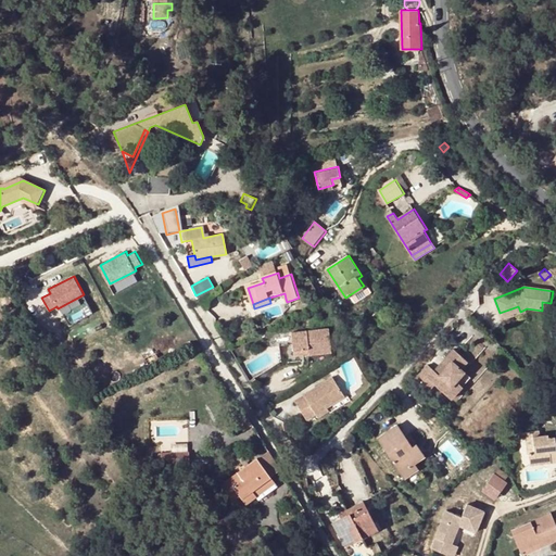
[(518,306),(500,313),(502,318),(520,312),(518,306)]
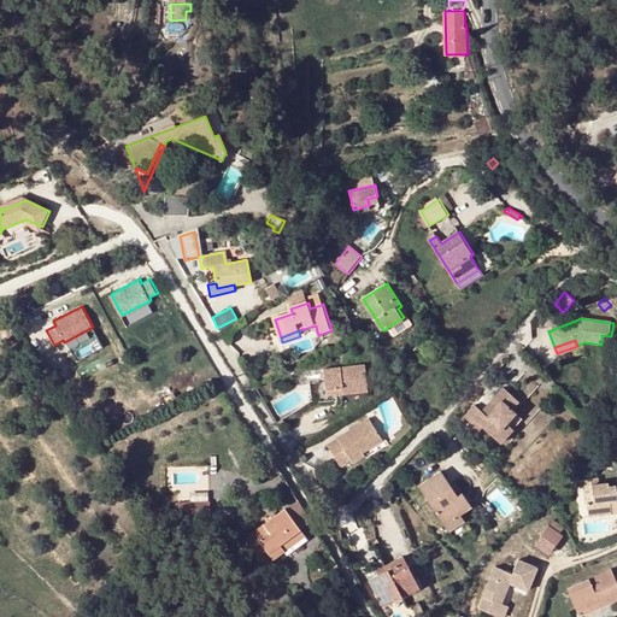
[(366,366),(324,370),(327,388),(344,387),(344,393),(344,395),(369,393),(366,366)]
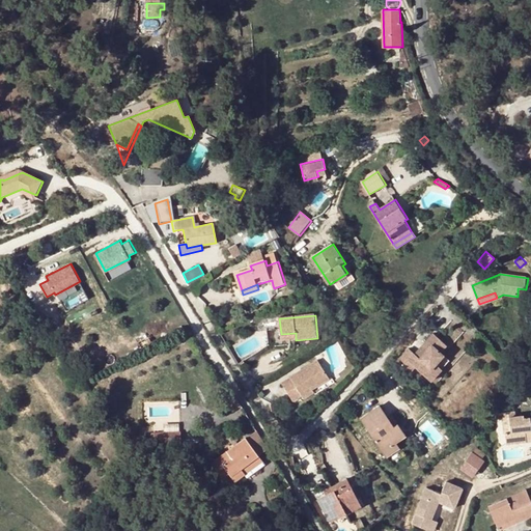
[(409,348),(397,362),(409,374),(414,368),(418,371),(423,365),(430,371),(444,357),(441,354),(447,346),(434,334),(421,347),(423,350),(417,357),(415,355),(409,348)]
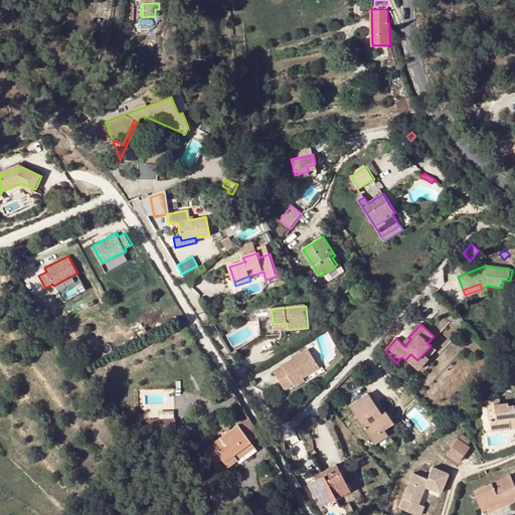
[(408,337),(402,344),(404,346),(410,339),(408,337)]
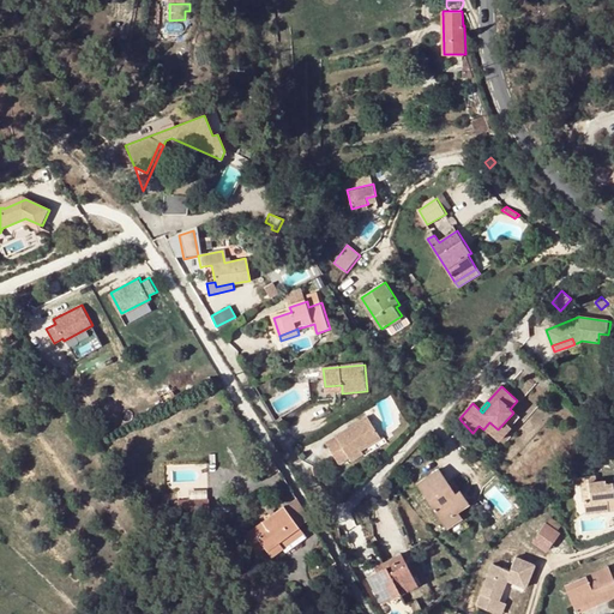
[(489,422),(483,429),(499,444),(521,419),(513,413),(498,429),(489,422)]
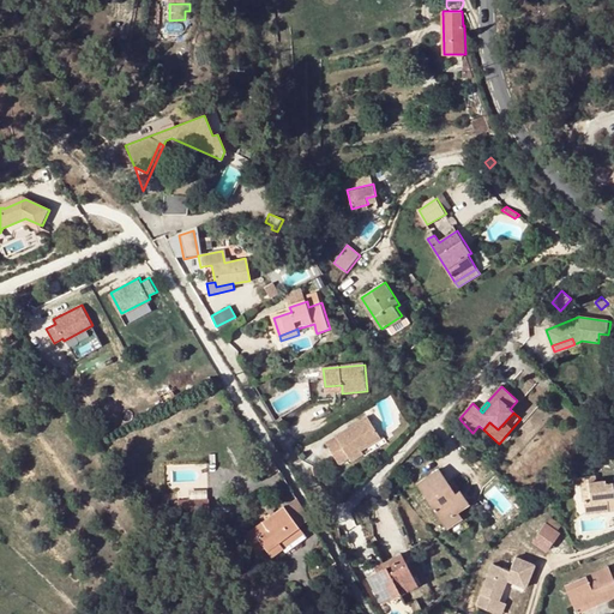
[(350,458),(363,451),(381,439),(369,419),(327,444),(339,464),(350,458)]
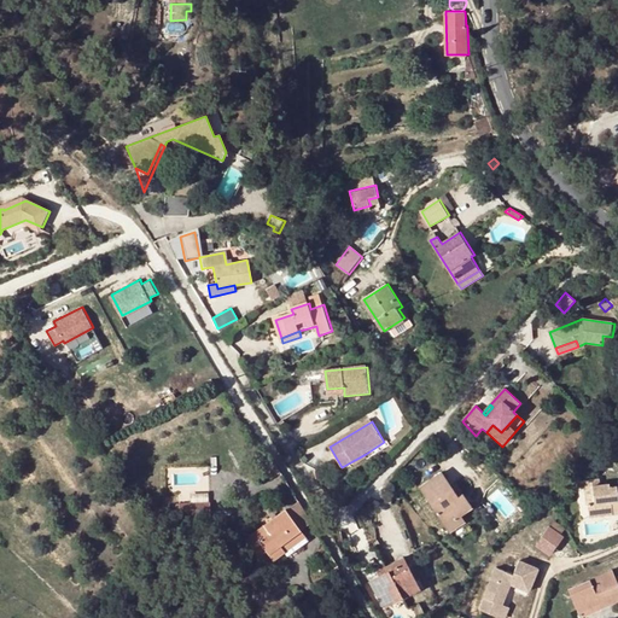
[(366,454),(353,461),(355,466),(368,459),(366,454)]
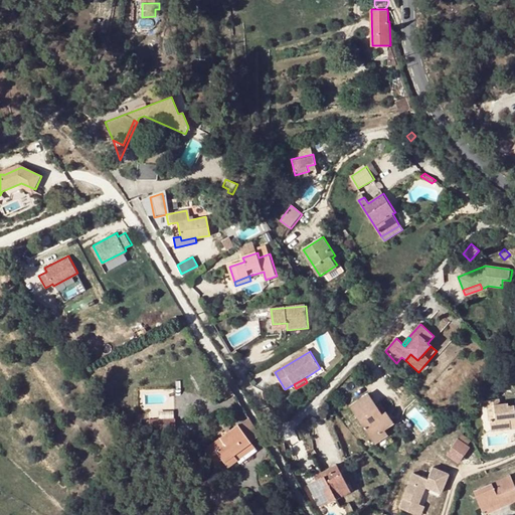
[(225,379),(218,383),(227,398),(234,394),(225,379)]
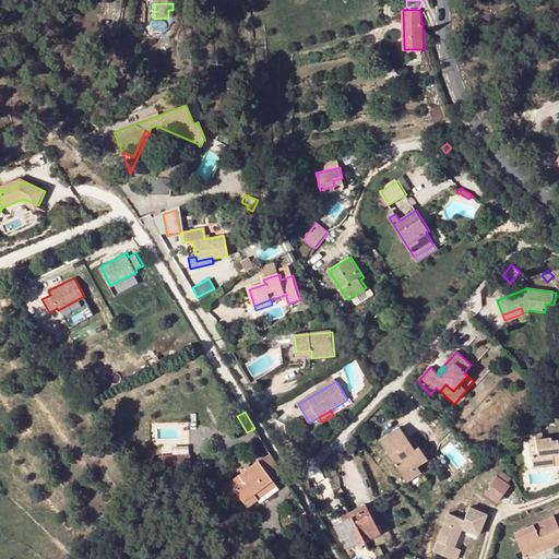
[(381,442),(402,473),(411,467),(413,468),(418,465),(428,459),(420,447),(416,450),(413,452),(408,445),(413,443),(402,427),(381,442)]
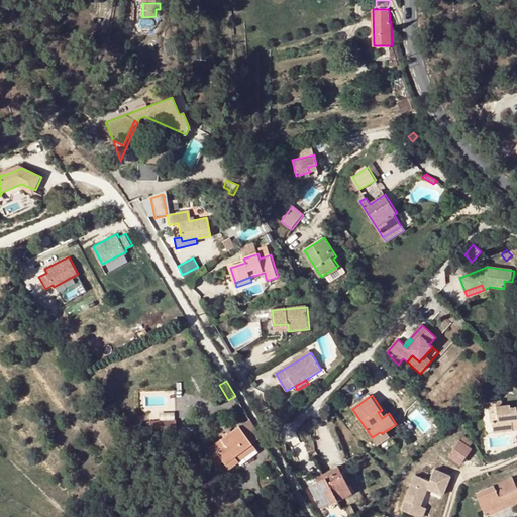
[(516,407),(511,408),(511,406),(503,406),(502,401),(492,402),(492,408),(497,407),(499,422),(494,423),(495,432),(514,430),(513,421),(516,420),(516,407)]
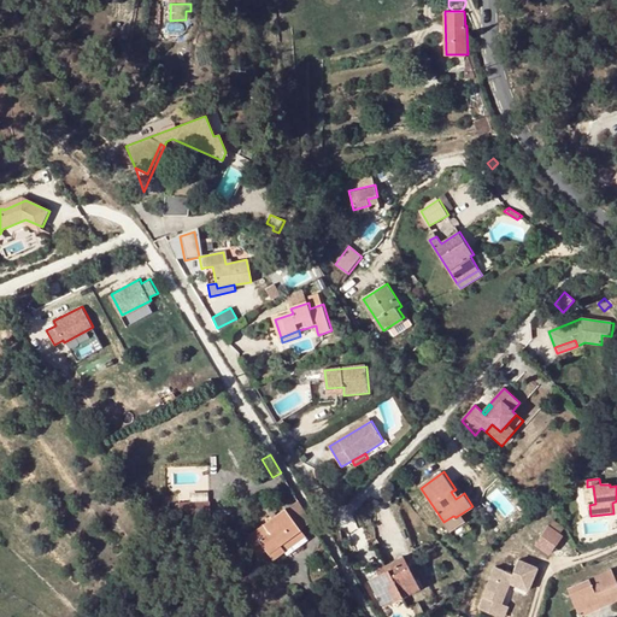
[(298,500),(287,510),(300,529),(311,522),(298,500)]
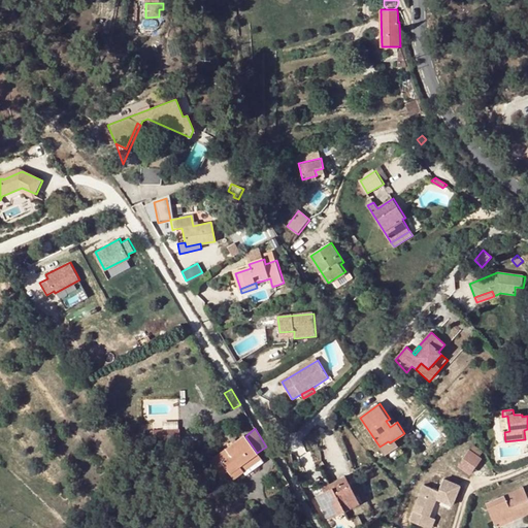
[(163,429),(155,430),(156,441),(163,441),(163,448),(177,447),(176,440),(179,440),(179,429),(163,429)]
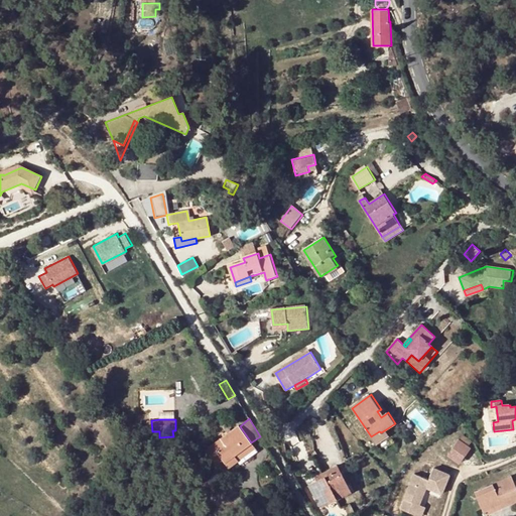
[(227,421),(221,424),(225,431),(231,427),(227,421)]
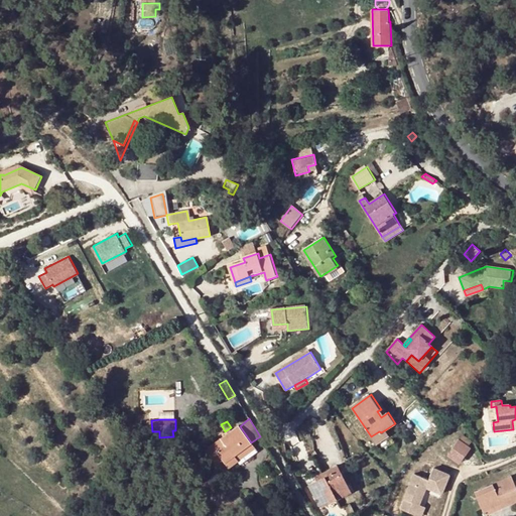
[(240,426),(205,450),(215,465),(223,459),(228,467),(238,460),(234,455),(251,442),(240,426)]
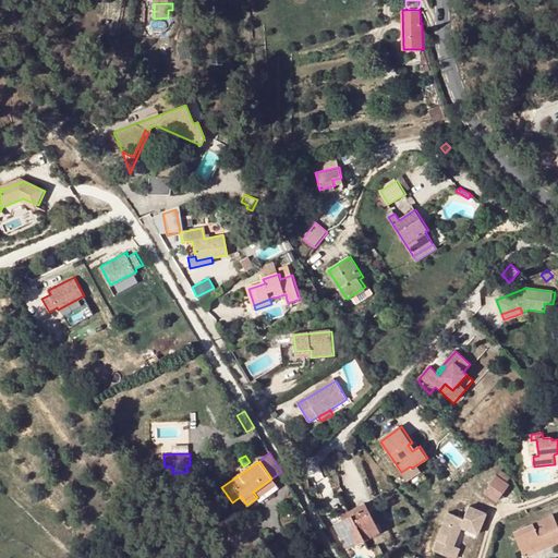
[(410,466),(401,472),(408,481),(422,471),(417,464),(412,468),(410,466)]
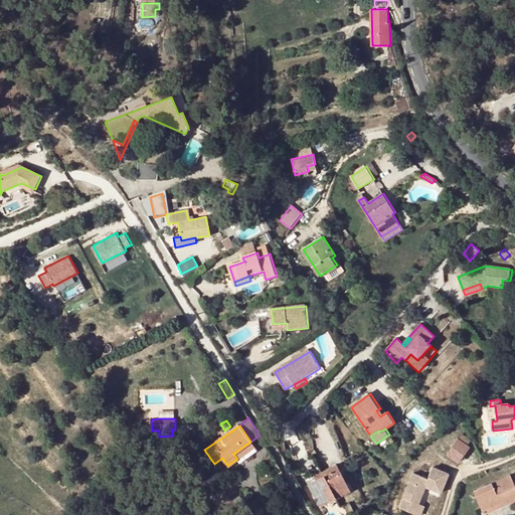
[(471,448),(460,440),(454,448),(465,456),(471,448)]
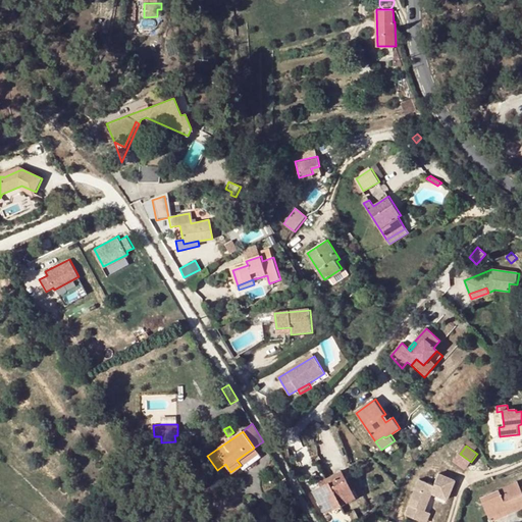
[(258,453),(254,448),(237,460),(241,465),(258,453)]
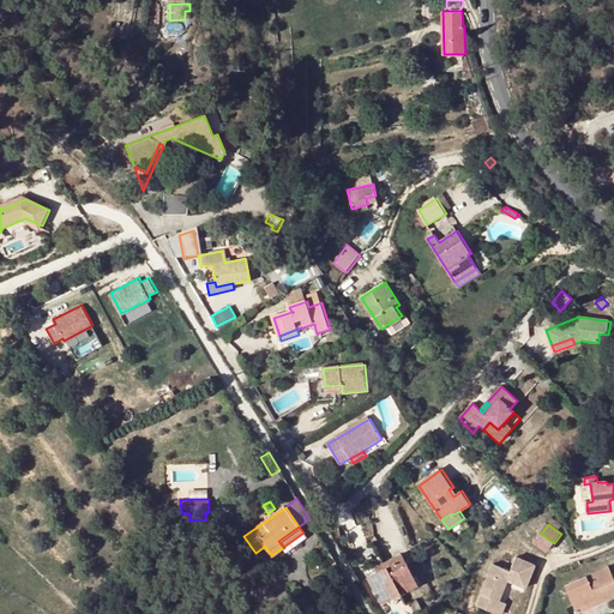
[(304,533),(283,547),(287,552),(307,537),(305,534),(304,533)]
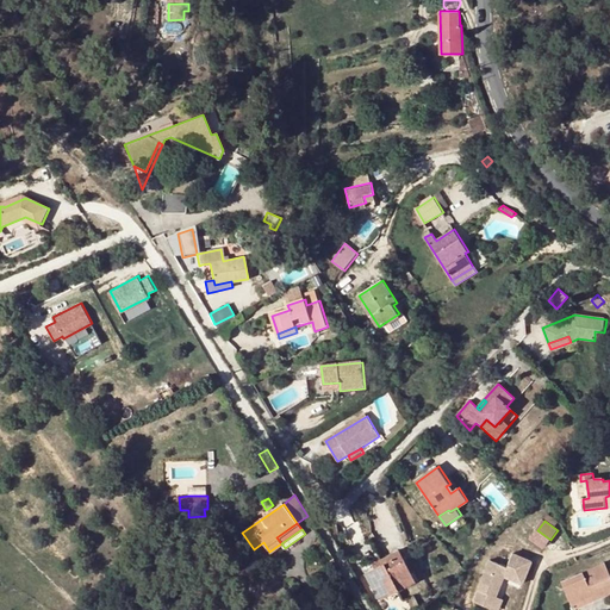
[(551,540),(537,530),(531,539),(545,548),(551,540)]
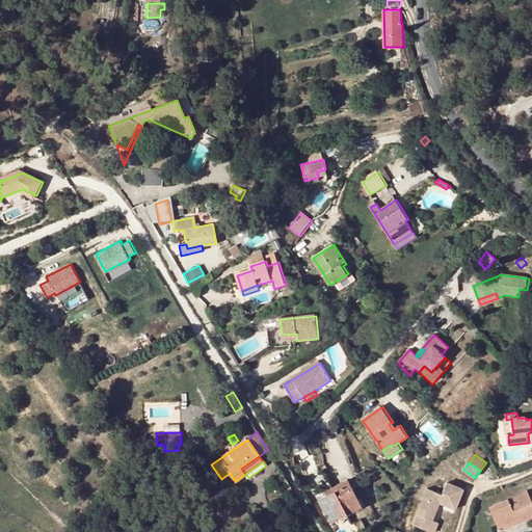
[(349,480),(334,488),(336,491),(328,496),(320,501),(331,524),(348,514),(345,509),(361,501),(349,480)]
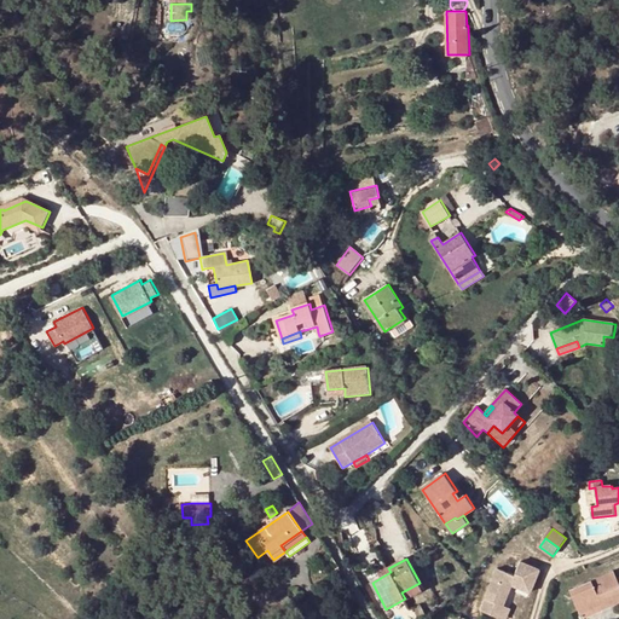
[(498,571),(481,613),(496,618),(498,618),(503,607),(512,586),(531,594),(539,572),(520,563),(515,578),(498,571)]
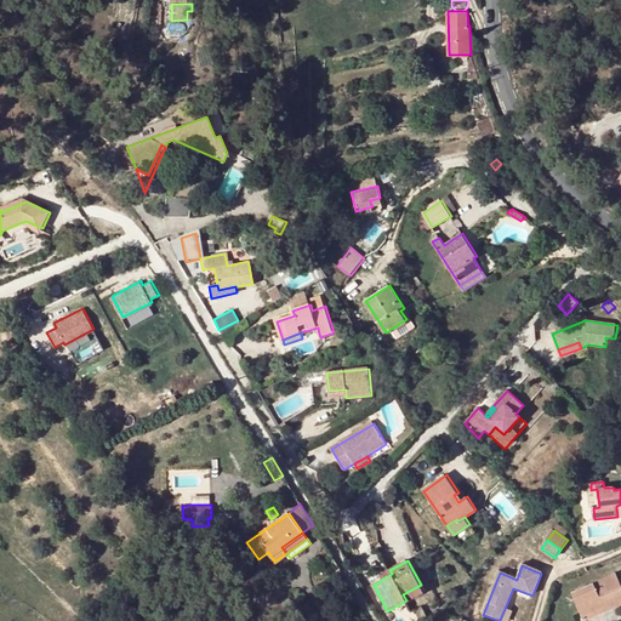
[(620,599),(620,581),(620,582),(617,574),(574,593),(584,616),(620,599)]
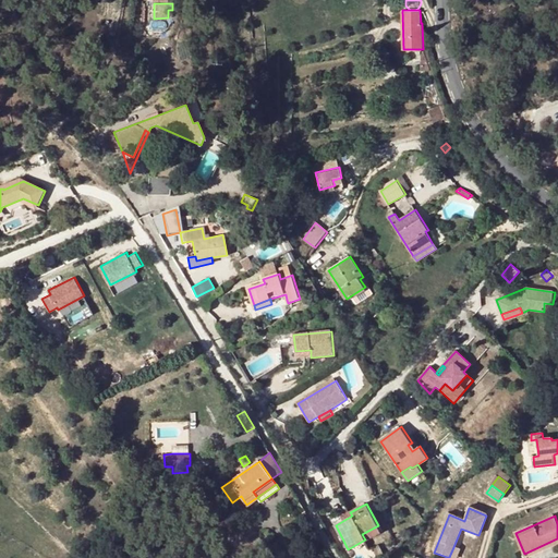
[(362,534),(365,540),(381,532),(378,525),(362,534)]
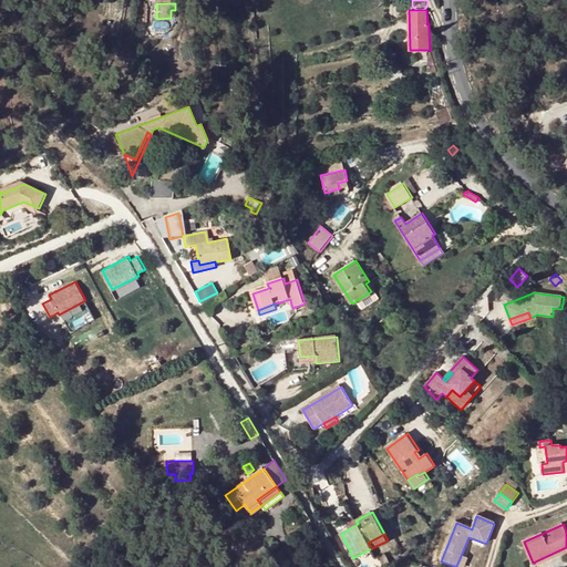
[(566,547),(533,563),(534,566),(566,553),(566,547)]
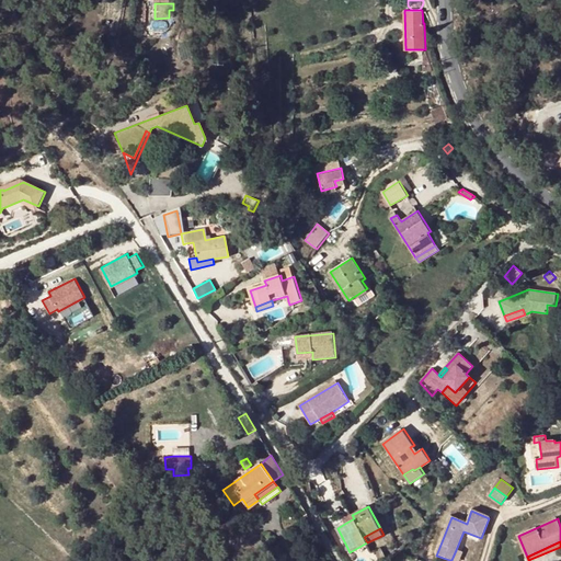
[(381,548),(373,552),(377,560),(386,556),(381,548)]
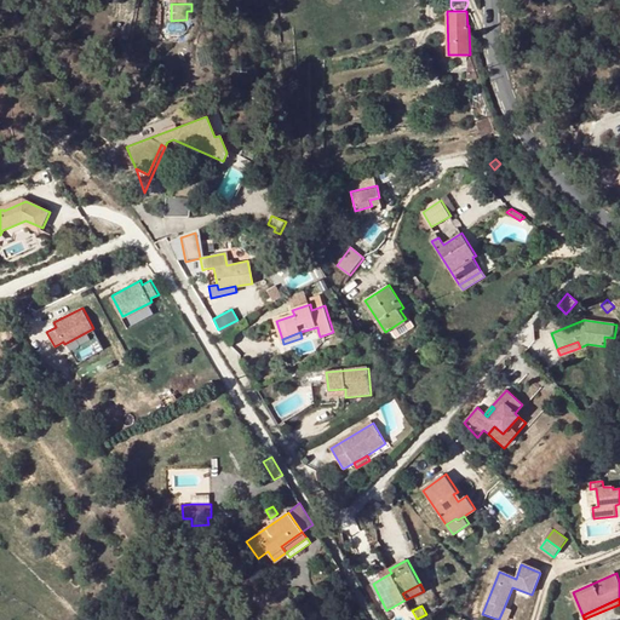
[(507,619),(511,612),(504,608),(499,619),(507,619)]
